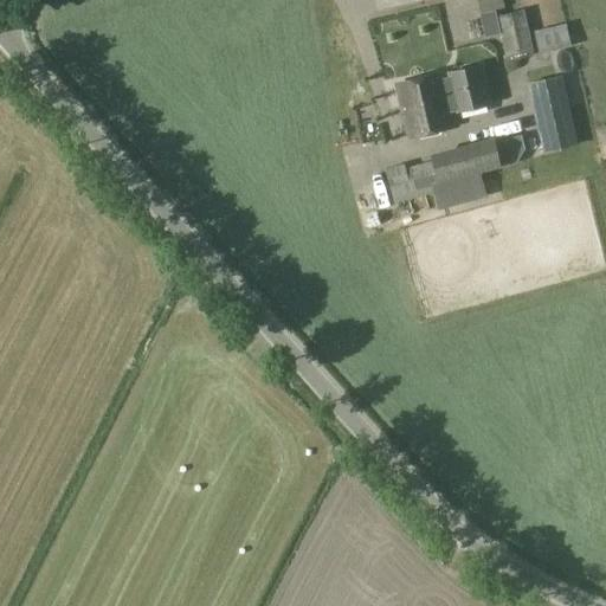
[(464,0),(465,11),(495,7),(494,0),(464,0)]
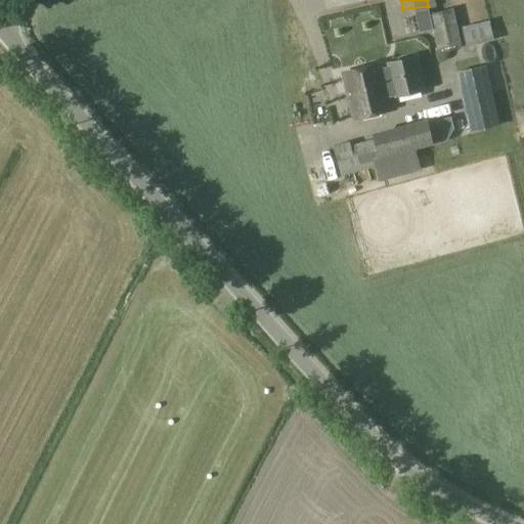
[(453,8),(429,13),(433,31),(438,54),(463,48),(453,8)]
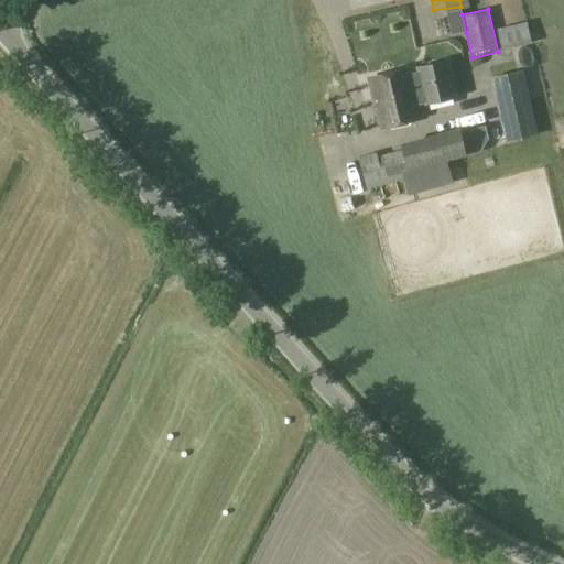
[(461,10),(447,13),(452,36),(466,33),(462,14),(461,10)]
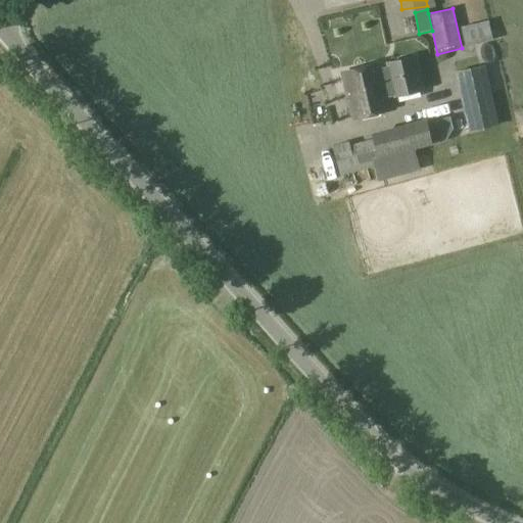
[(462,29),(466,48),(491,43),(487,24),(462,29)]
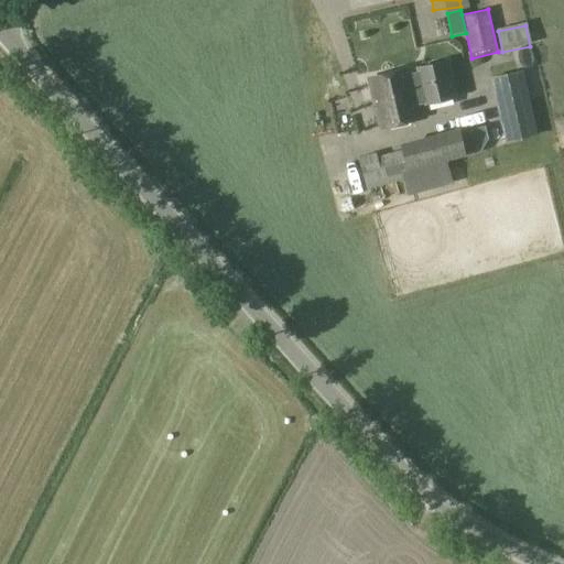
[(408,71),(401,72),(405,94),(412,91),(415,104),(425,101),(426,104),(454,97),(447,62),(416,68),(418,73),(409,75),(408,71)]
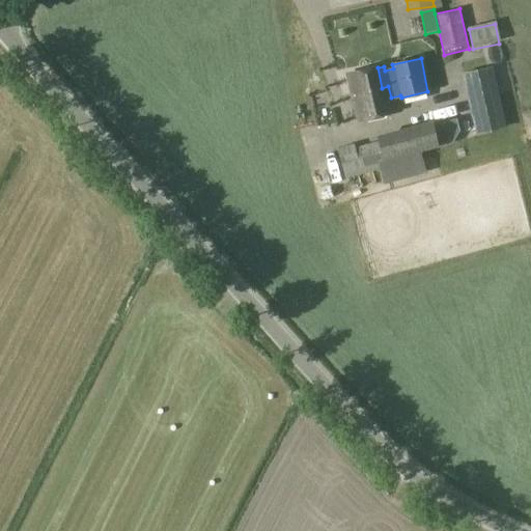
[(382,88),(378,67),(347,75),(357,118),(394,111),(391,98),(388,86),(382,88)]
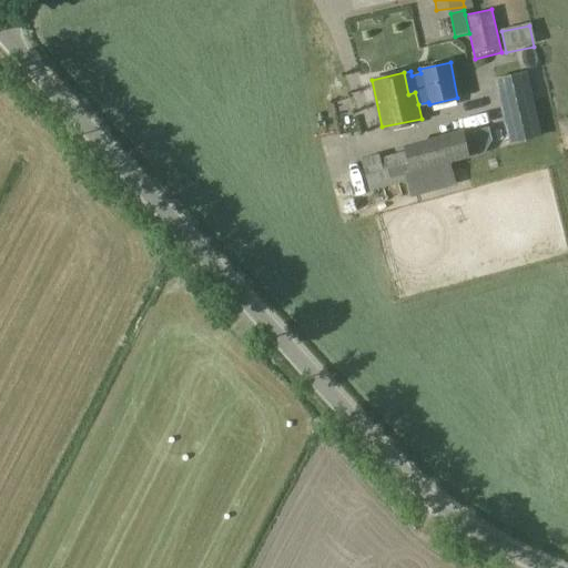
[(495,80),(509,143),(540,137),(526,73),(495,80)]
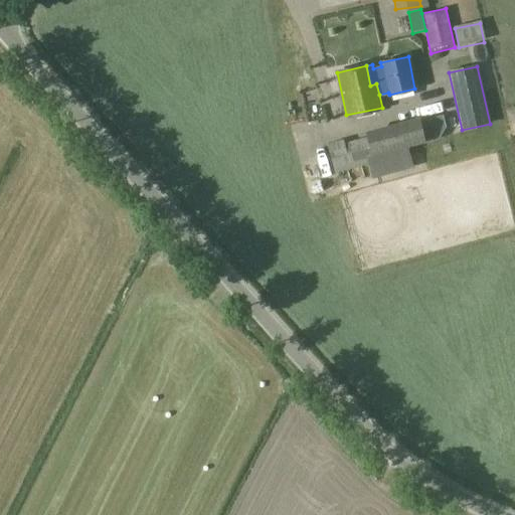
[(371,155),(367,138),(345,143),(344,139),(327,143),(335,174),(368,165),(366,157),(371,155)]
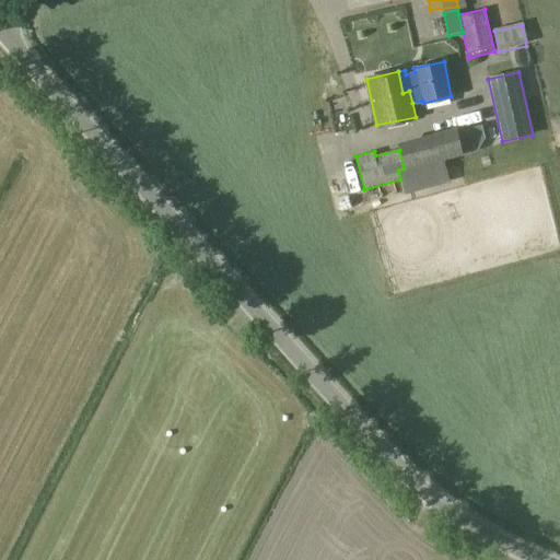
[(405,171),(404,168),(398,171),(400,179),(405,195),(450,183),(444,160),(405,171)]
